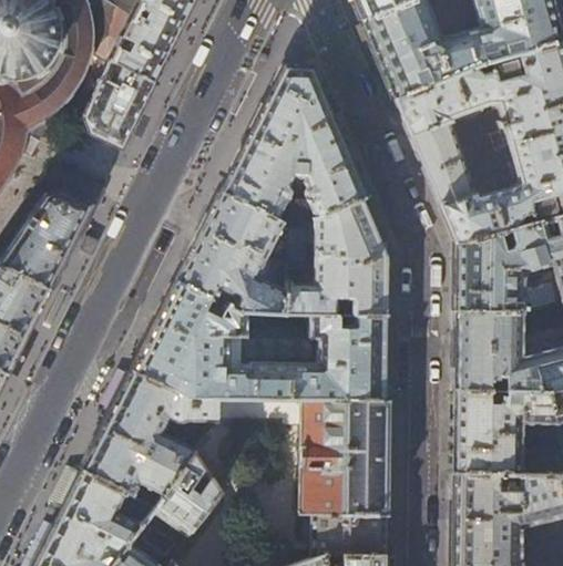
[(0,0),(0,194),(10,179),(11,181),(14,175),(13,174),(18,167),(21,161),(26,150),(33,153),(33,152),(34,152),(37,146),(34,146),(36,145),(29,143),(38,127),(42,131),(43,131),(44,131),(48,125),(47,125),(48,124),(45,122),(47,122),(45,119),(54,113),(61,107),(64,104),(68,101),(69,101),(73,96),(78,89),(85,74),(91,63),(92,57),(93,53),(94,52),(95,47),(111,61),(113,61),(113,60),(119,45),(124,34),(142,0),(0,0)]
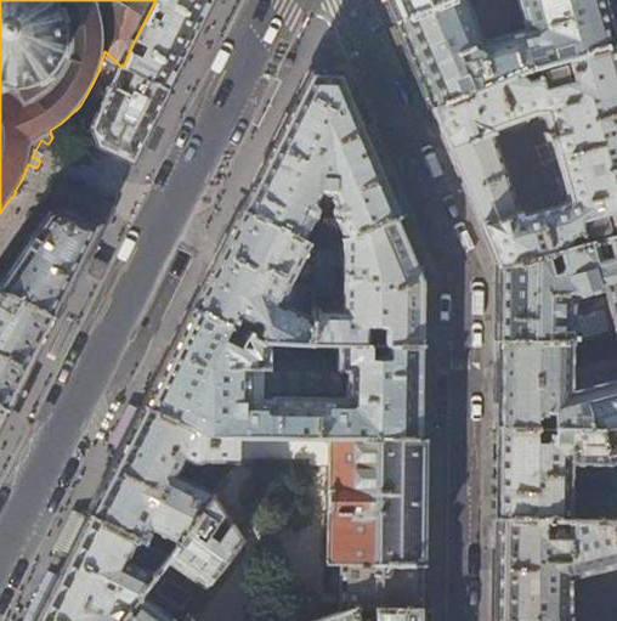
[(156,0),(136,38),(148,45),(143,56),(130,50),(124,66),(170,89),(193,43),(214,0),(156,0)]
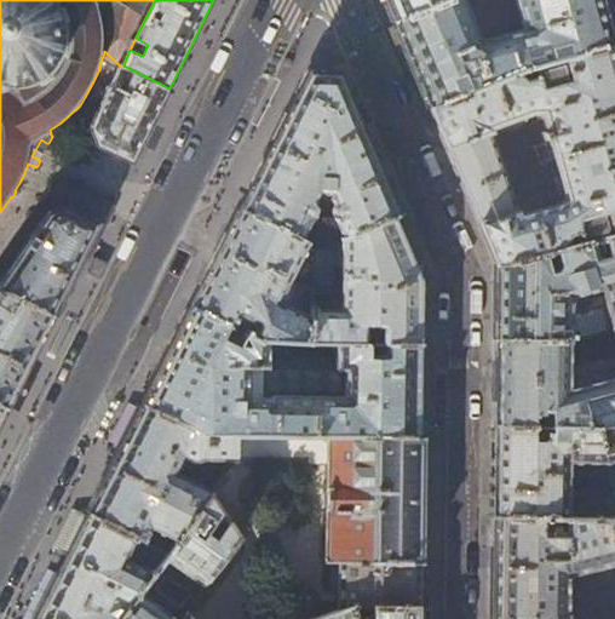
[(390,0),(400,22),(447,0),(390,0)]
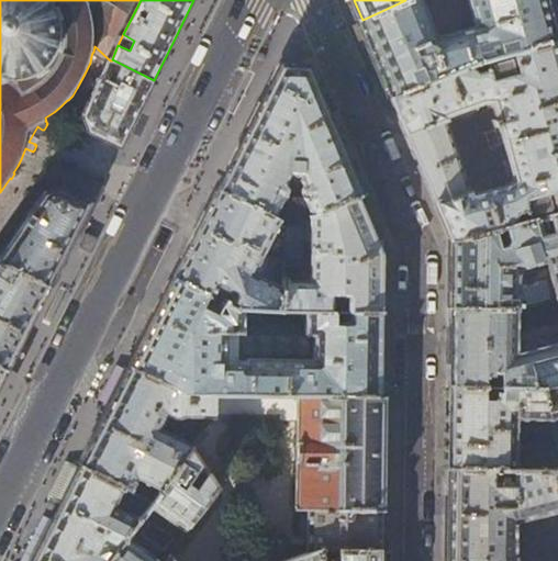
[(378,56),(395,97),(478,62),(557,40),(557,19),(551,0),(472,0),(479,24),(439,35),(424,0),(405,0),(363,20),(378,56)]
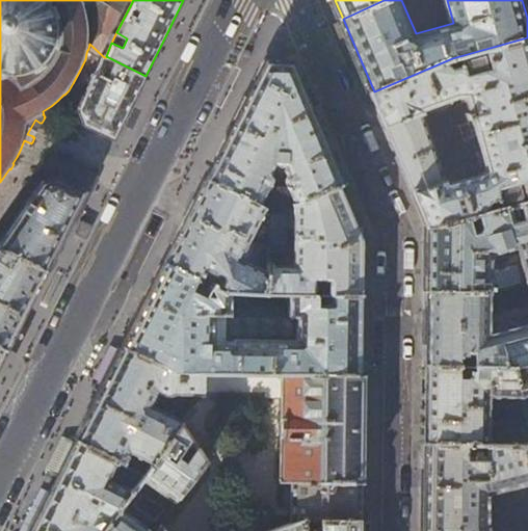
[(527,37),(452,58),(374,91),(387,123),(415,188),(430,227),(527,200),(527,37)]
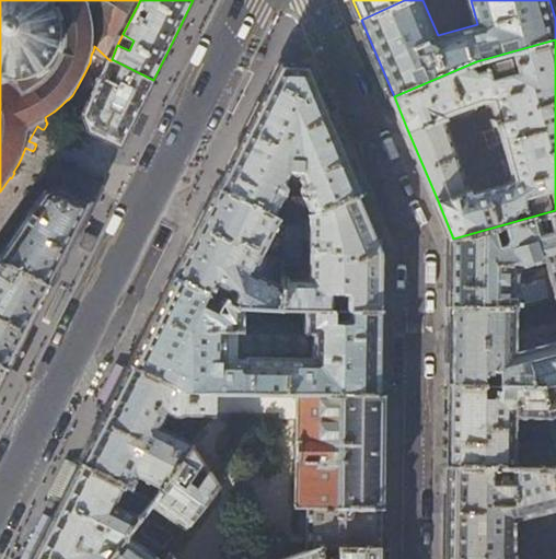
[(92,128),(122,143),(138,111),(153,80),(112,59),(112,60),(109,60),(87,113),(92,128)]
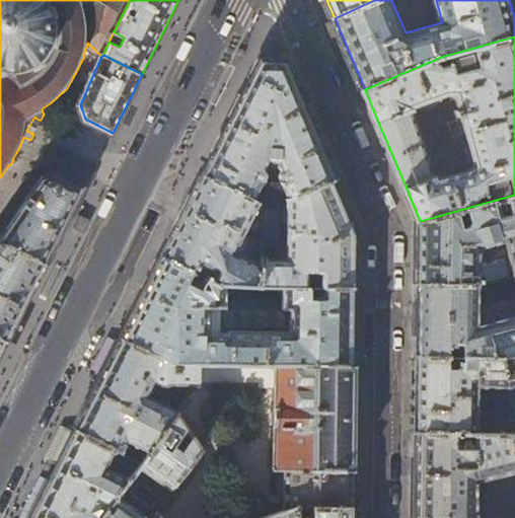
[(337,179),(287,62),(262,61),(233,119),(205,174),(271,207),(337,179)]
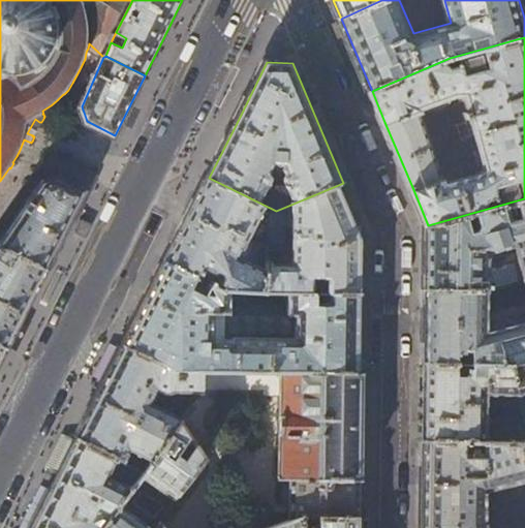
[(27,207),(0,245),(48,270),(67,229),(87,191),(60,178),(44,181),(27,207)]
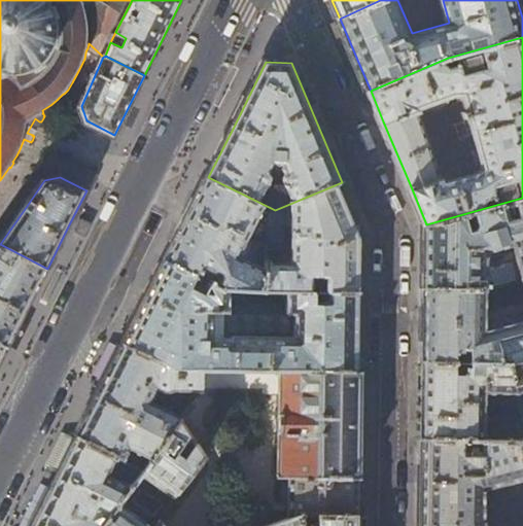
[(189,215),(167,260),(228,289),(236,291),(250,291),(266,291),(268,270),(242,256),(251,238),(270,247),(271,241),(275,210),(208,177),(189,215)]
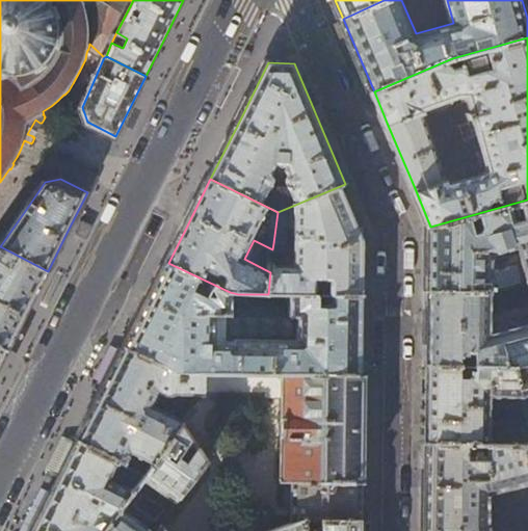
[(360,219),(345,184),(278,212),(273,243),(293,244),(293,231),(294,229),(295,228),(298,226),(297,265),(271,265),(270,272),(268,294),(273,295),(294,295),(367,294),(368,239),(360,219)]
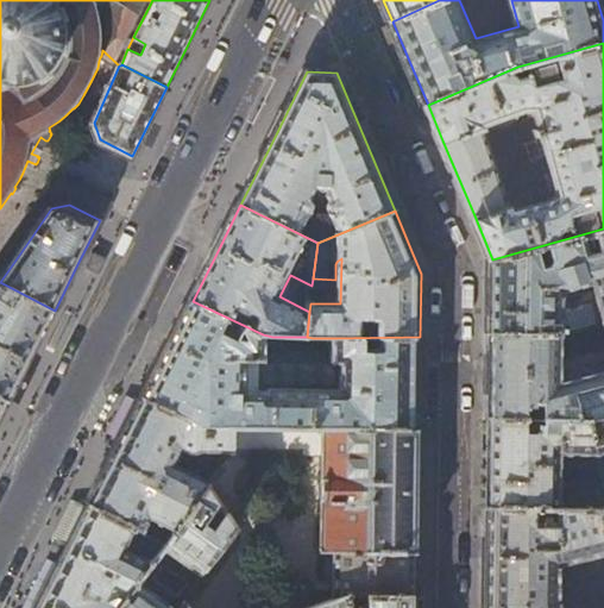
[(492,269),(492,332),(565,333),(603,323),(603,229),(492,259),(492,269)]
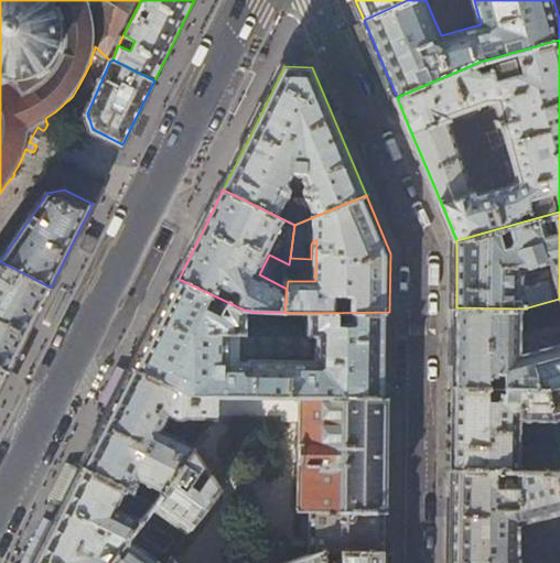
[(0,366),(9,370),(33,323),(51,288),(0,261),(0,366)]
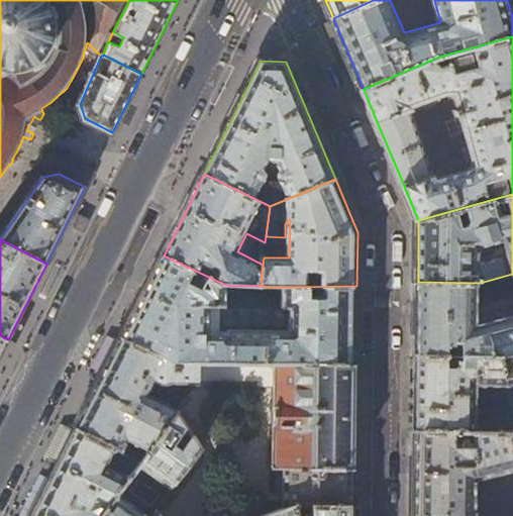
[(139,303),(122,337),(171,364),(199,364),(355,364),(356,324),(356,286),(286,287),(286,308),(293,308),(293,331),(235,330),(235,334),(225,334),(225,309),(230,309),(231,286),(223,284),(164,255),(139,303)]
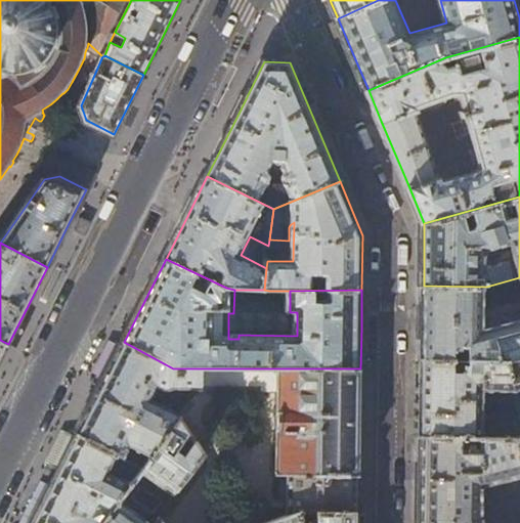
[(423,324),(423,359),(510,360),(519,357),(519,318),(484,329),(486,287),(424,286),(423,324)]
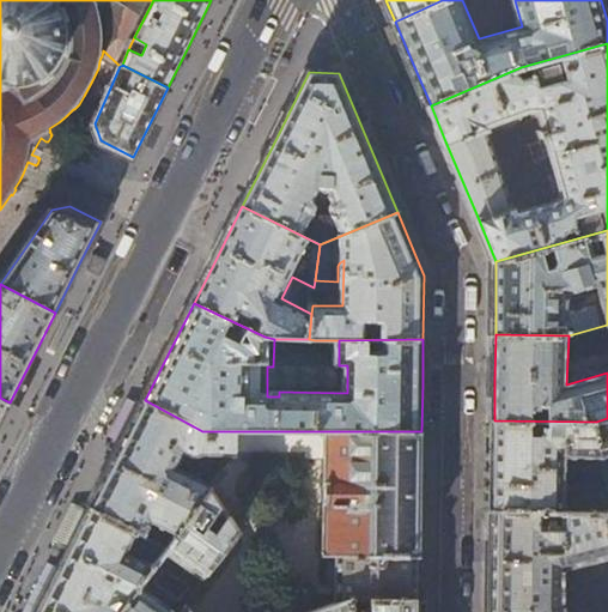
[(315,349),(315,340),(309,339),(291,339),(290,349),(296,349),(296,351),(310,351),(310,349),(315,349)]
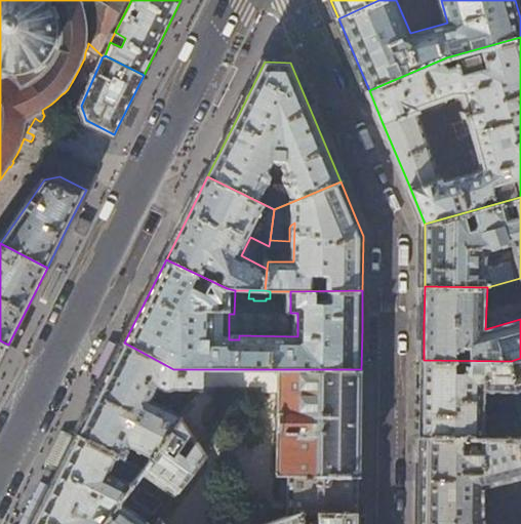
[(0,361),(8,345),(0,340),(0,361)]
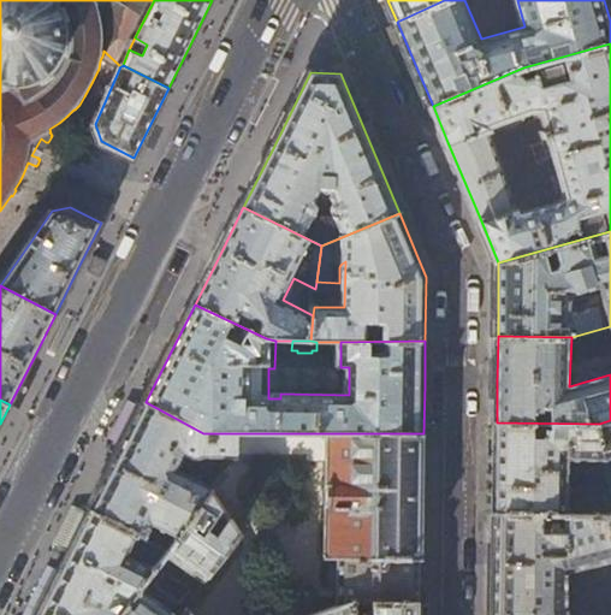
[(237,433),(203,433),(146,402),(114,463),(92,509),(170,550),(212,494),(236,460),(236,453),(237,433)]
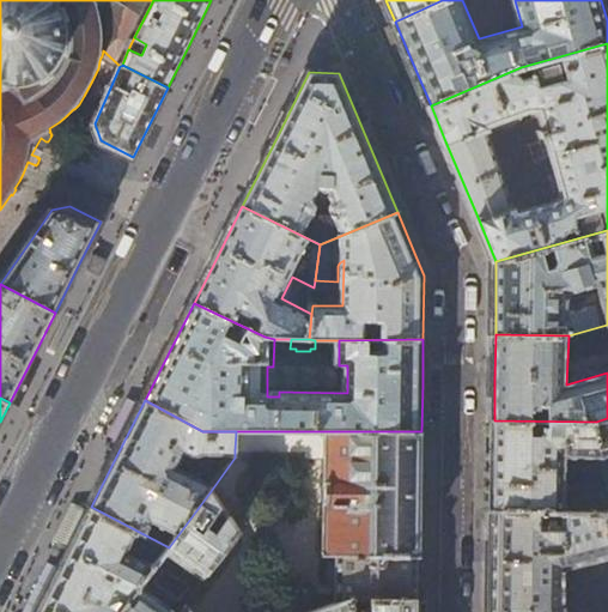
[(607,418),(596,422),(605,455),(607,465),(607,418)]
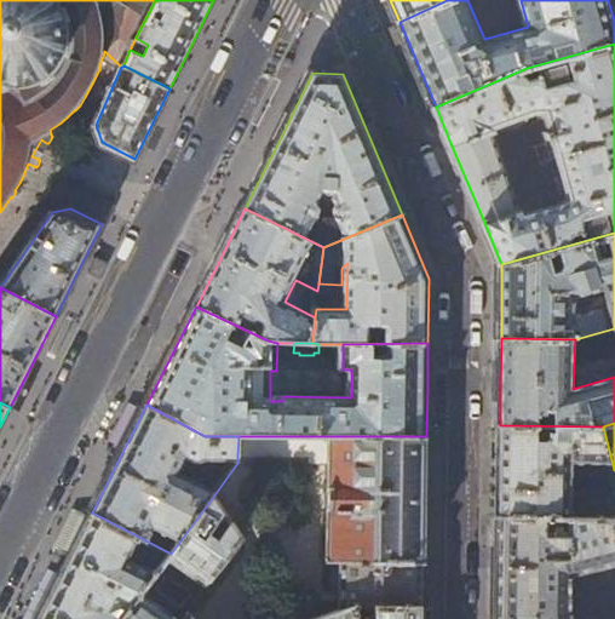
[(499,460),(498,516),(614,517),(614,488),(587,488),(573,498),(573,459),(611,460),(603,427),(500,425),(499,460)]
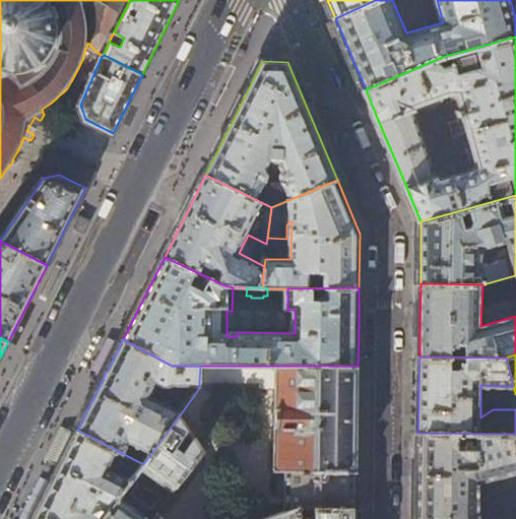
[(357,430),(358,366),(200,366),(199,382),(218,382),(219,384),(233,384),(233,382),(263,382),(263,386),(278,386),(277,473),(287,473),(287,513),(302,509),(356,507),(357,430)]
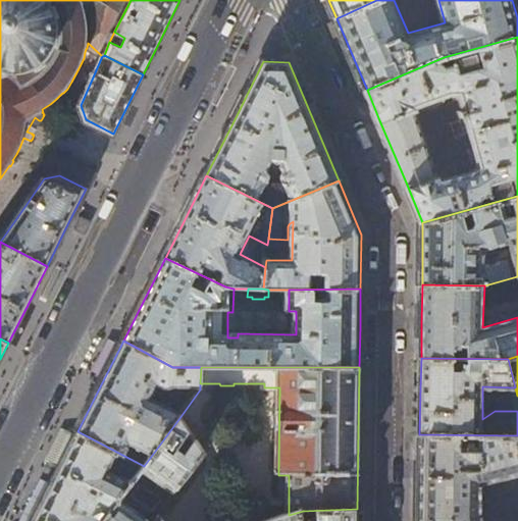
[(165,520),(157,512),(134,493),(143,481),(166,500),(204,452),(179,418),(144,466),(101,520),(165,520)]
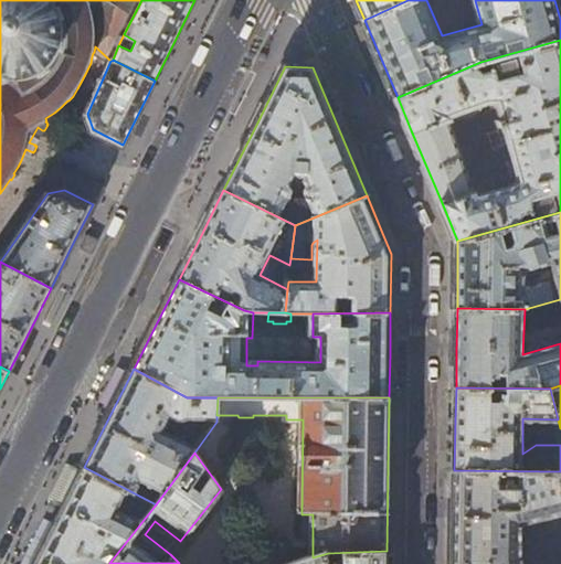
[(109,563),(156,504),(84,467),(75,487),(52,533),(42,552),(35,563),(109,563)]
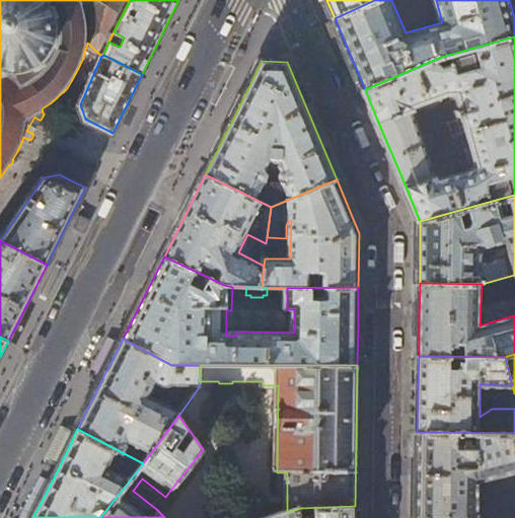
[(514,433),(417,432),(417,495),(416,517),(514,517),(514,433)]
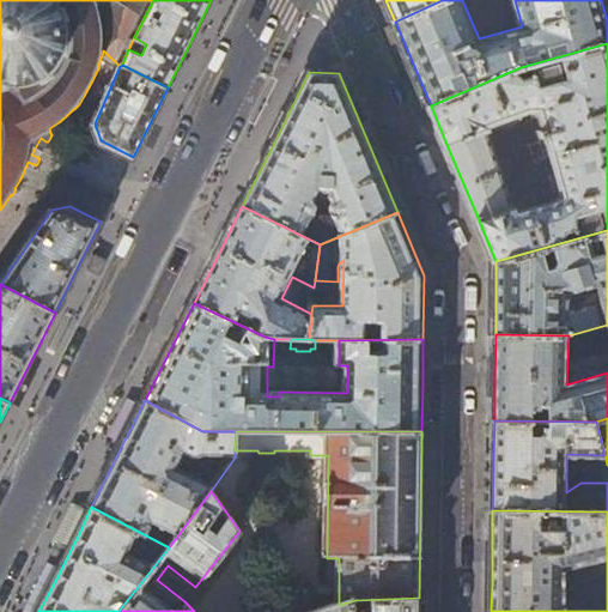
[(30,611),(38,611),(46,599),(56,579),(49,575),(30,611)]
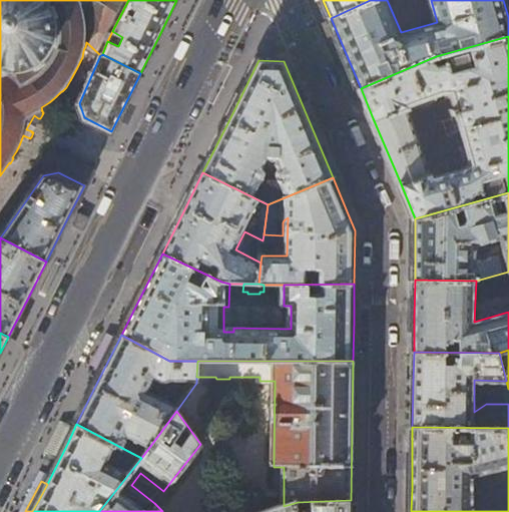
[(350,511),(351,500),(298,502),(299,511),(350,511)]
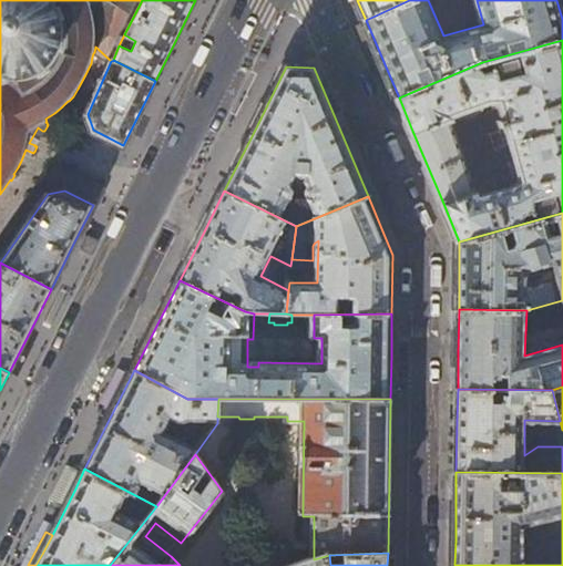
[(330,565),(329,555),(314,559),(295,565),(330,565)]
